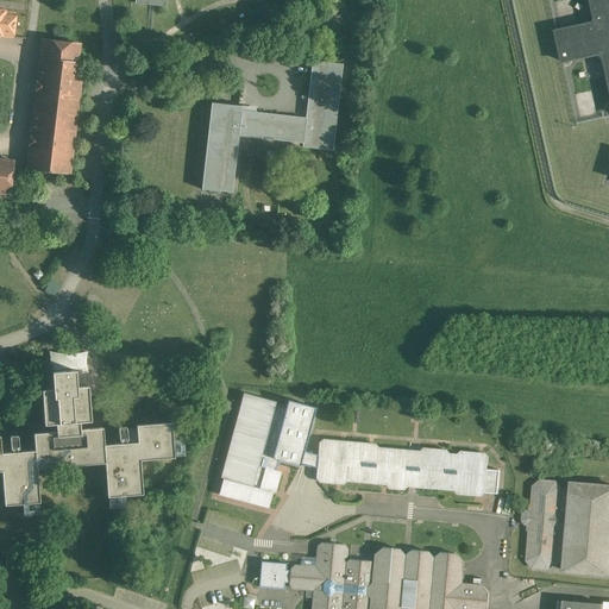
[(608,0),(590,0),(595,20),(594,24),(556,32),(563,62),(600,54),(603,56),(608,82),(608,0)]
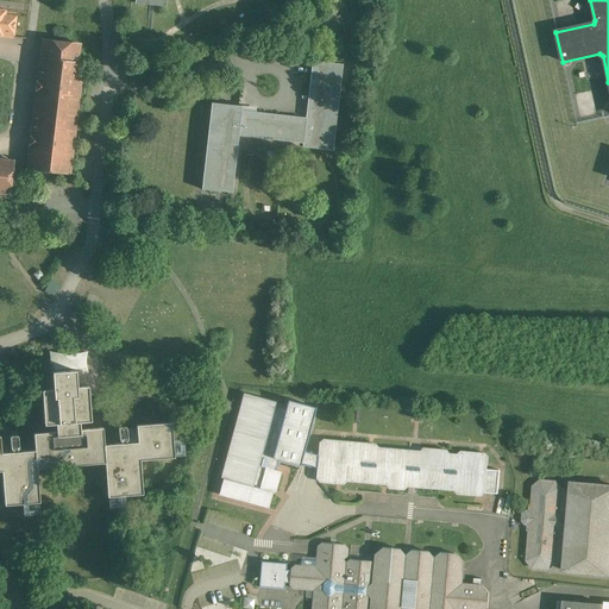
[(0,36),(12,38),(14,16),(0,14),(0,36)]
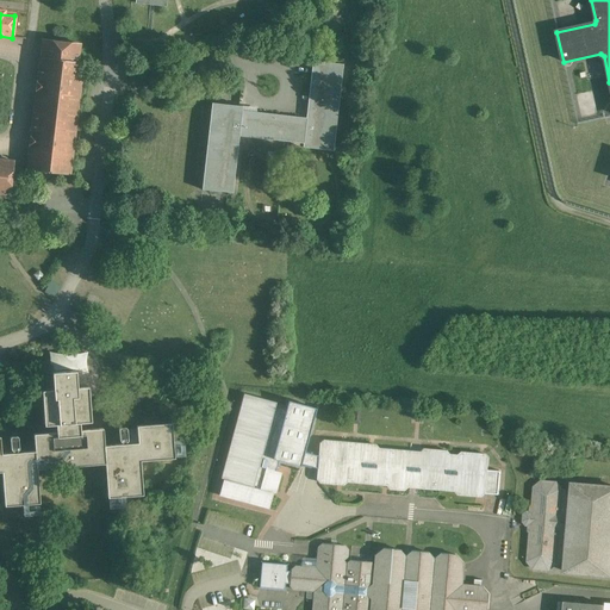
[(79,43),(39,39),(25,170),(69,175),(82,63),(76,62),(79,43)]
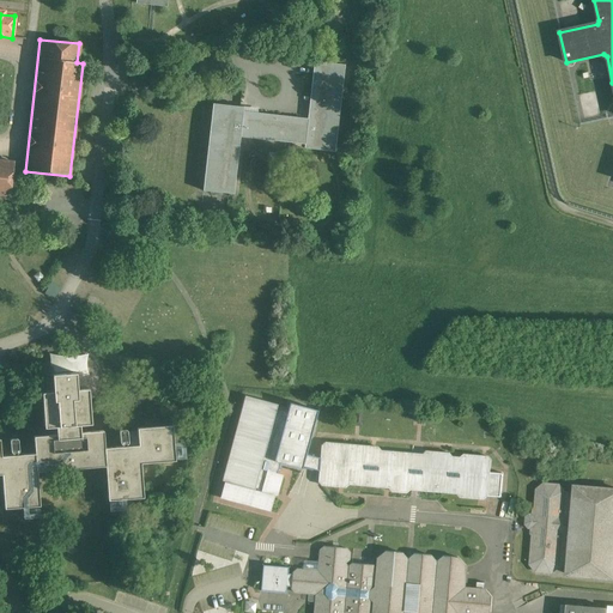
[(243,108),(213,104),(204,190),(234,194),(240,137),(304,144),(304,149),(335,152),(345,65),(314,61),(308,119),(243,111),(243,108)]
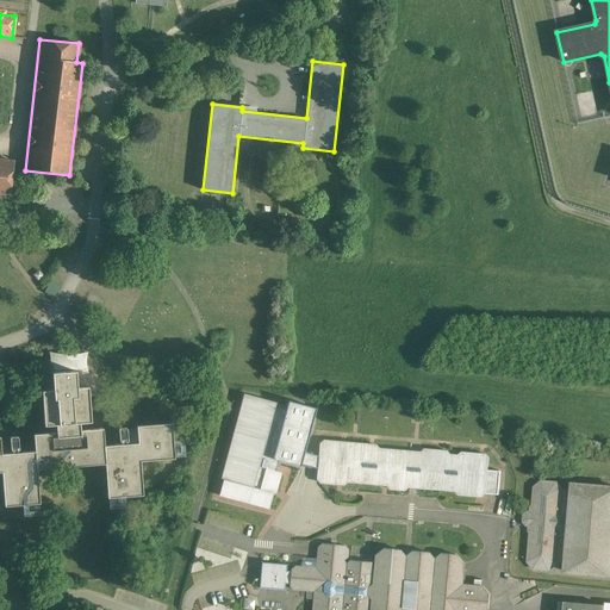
[(12,161),(0,160),(0,193),(8,194),(12,161)]
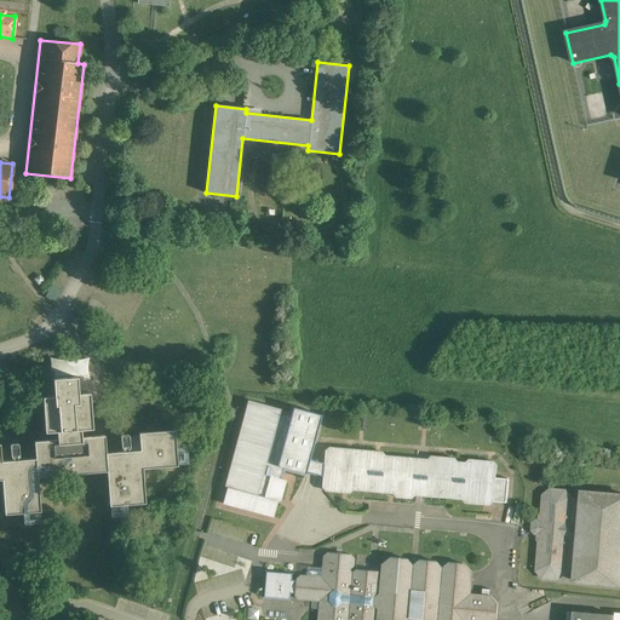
[(56,300),(61,290),(51,285),(46,297),(56,300)]
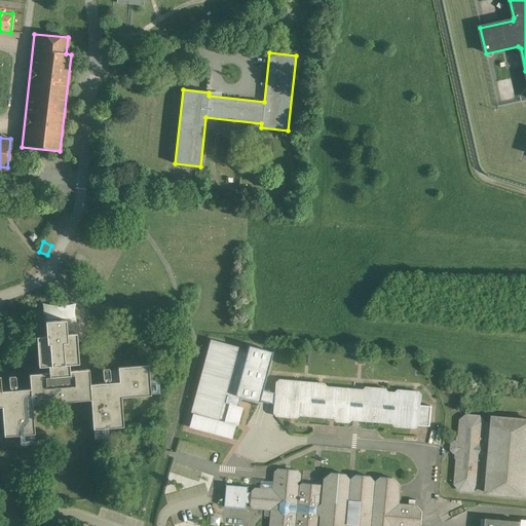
[(67,320),(61,320),(60,315),(54,316),(54,321),(44,322),(45,336),(36,337),(38,367),(48,366),(48,373),(29,374),(30,389),(15,390),(14,388),(16,388),(16,387),(15,377),(14,376),(10,376),(9,377),(8,378),(9,387),(9,388),(10,389),(11,389),(11,390),(1,391),(0,377),(0,407),(2,407),(4,437),(34,434),(32,405),(90,400),(92,429),(123,427),(121,398),(150,396),(150,385),(153,385),(154,384),(154,380),(149,380),(148,365),(118,368),(118,371),(110,371),(109,370),(109,369),(108,369),(104,369),(103,369),(103,370),(103,371),(103,380),(104,380),(104,381),(105,381),(105,383),(89,384),(88,370),(69,371),(69,365),(78,364),(77,341),(83,333),(85,323),(81,312),(74,305),(72,307),(71,309),(69,311),(69,313),(68,315),(67,320)]
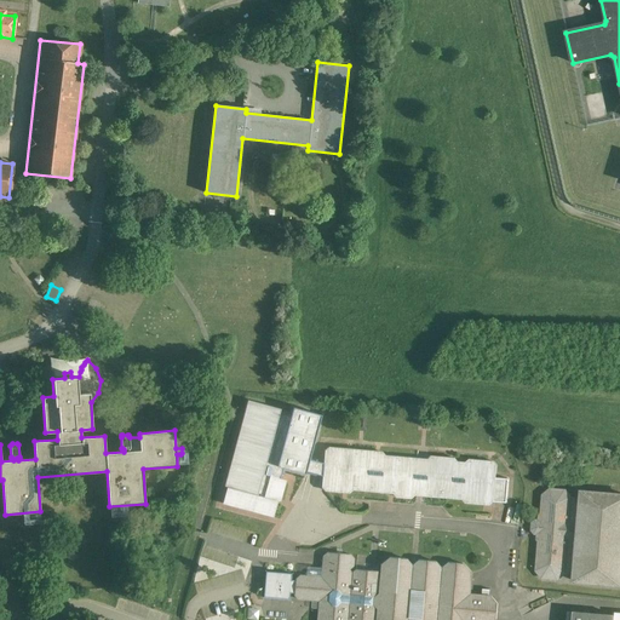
[(279,403),(246,396),(223,482),(227,483),(277,498),(280,499),(285,477),(262,472),(279,403)]
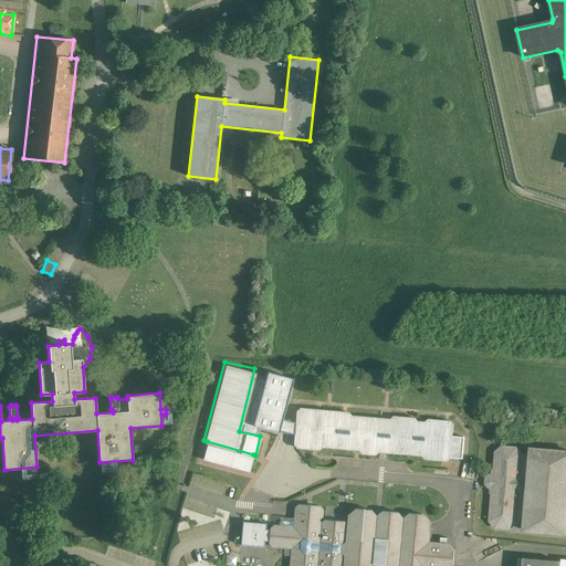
[(291,373),(265,365),(251,419),(276,426),(279,415),(291,373)]
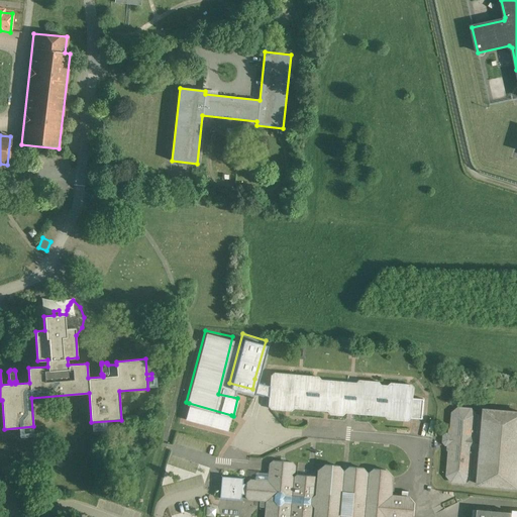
[(411,386),(391,384),(388,387),(382,386),(379,383),(359,381),(356,384),(321,381),(318,378),(275,374),(271,377),(271,388),(272,390),(272,394),(270,395),(269,406),(271,409),(291,411),(294,409),(328,412),(330,415),(342,416),(345,413),(386,417),(388,420),(408,421),(411,419),(412,407),(411,406),(411,402),(413,400),(413,399),(414,389),(411,386)]
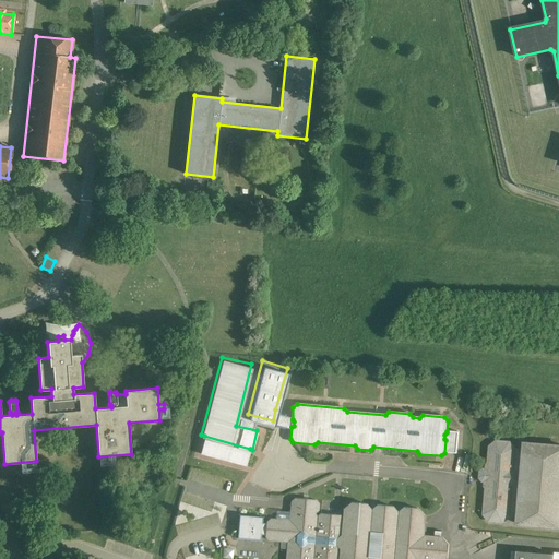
[(273,420),(288,425),(290,415),(275,409),(273,420)]
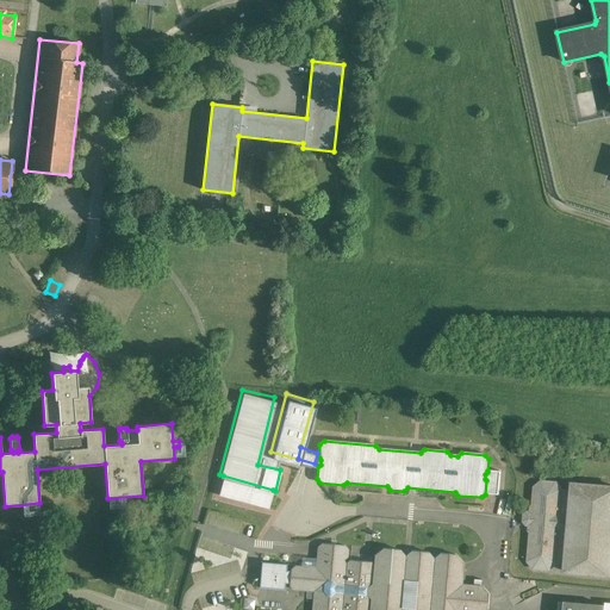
[(500,472),(487,471),(487,472),(485,474),(485,479),(486,480),(485,495),(498,496),(500,472)]
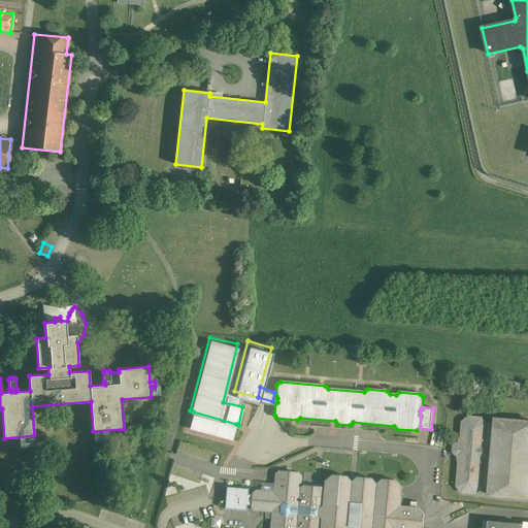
[(193,411),(189,426),(233,439),(236,424),(193,411)]
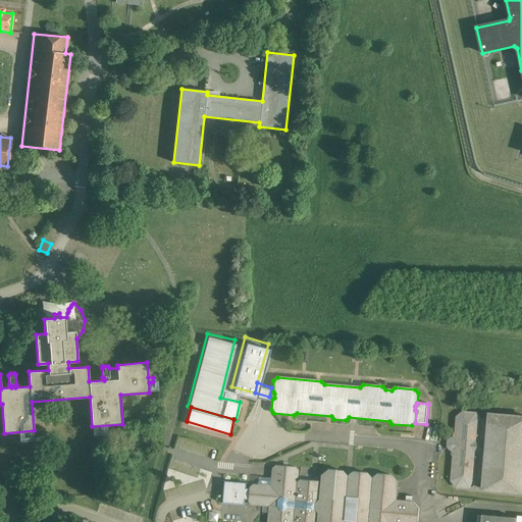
[(475,414),(463,413),(458,417),(457,432),(454,434),(454,440),(452,439),(449,441),(449,447),(451,449),(453,449),(452,455),(455,457),(453,482),(457,486),(469,487),(475,482),(484,483),(489,421),(481,420),(475,414)]
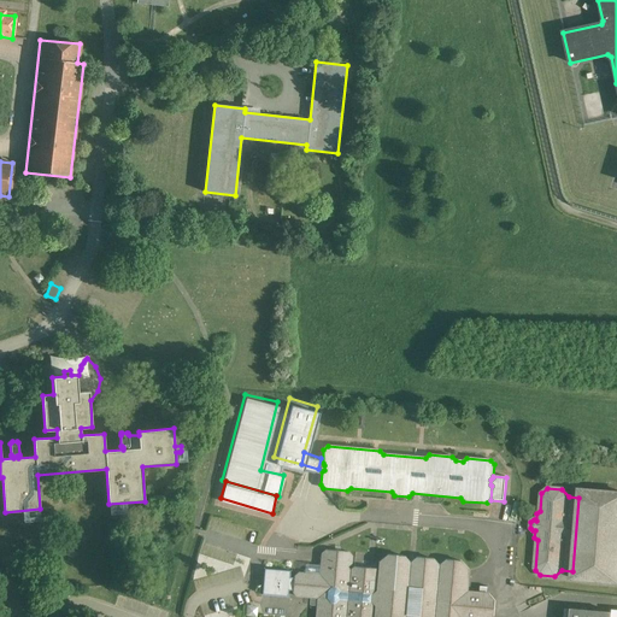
[(616,582),(616,493),(579,489),(579,498),(573,571),(571,579),(616,582)]
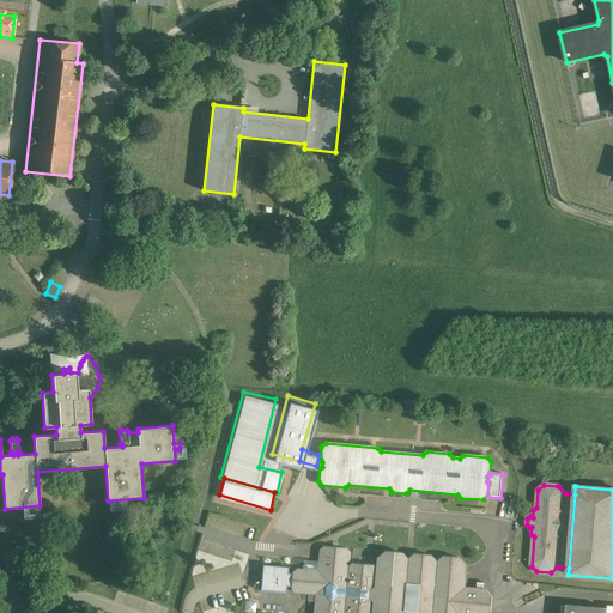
[(73,539),(65,542),(65,551),(72,556),(79,551),(79,542),(83,536),(77,534),(73,539)]
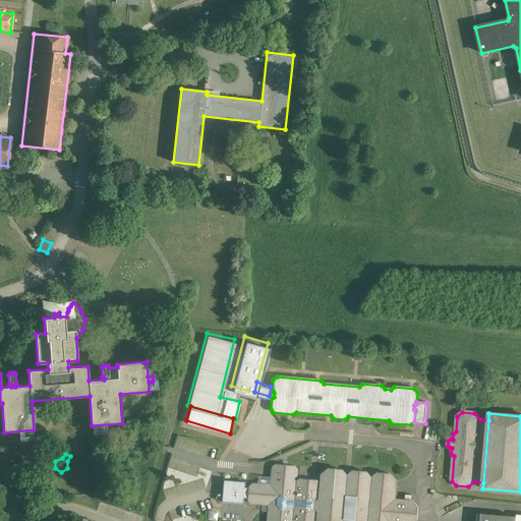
[(365,472),(352,471),(346,476),(341,470),(328,468),(321,475),(320,478),(323,481),(320,483),(317,480),(299,479),(295,482),(293,479),(296,476),(297,470),(294,466),(276,464),(272,468),(270,485),(252,483),(248,487),(247,500),(250,504),(268,506),(267,520),(416,520),(418,508),(412,501),(394,500),(396,481),(390,474),(377,473),(370,478),(365,472)]
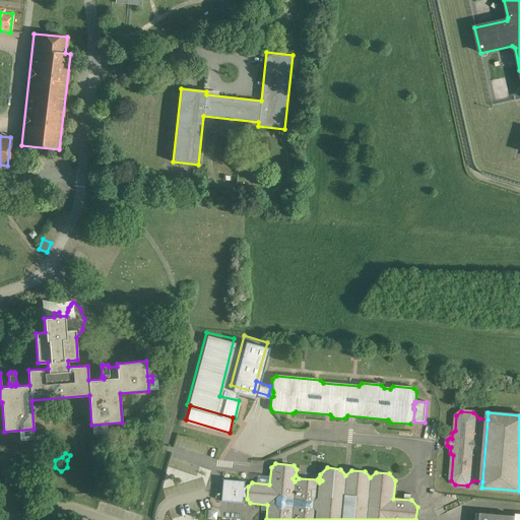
[(246,495),(246,484),(243,484),(243,478),(222,476),(220,499),(242,500),(242,495),(246,495)]
